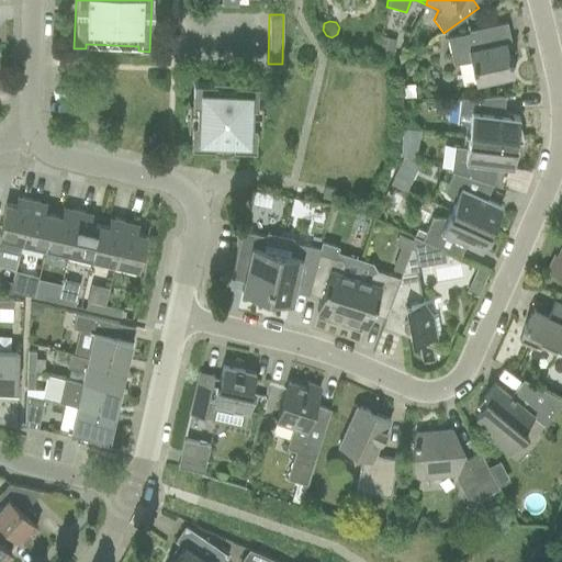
[(506,22),(484,26),(468,31),(469,33),(447,37),(452,65),(470,60),(475,83),(513,76),(508,56),(513,55),(506,22)]
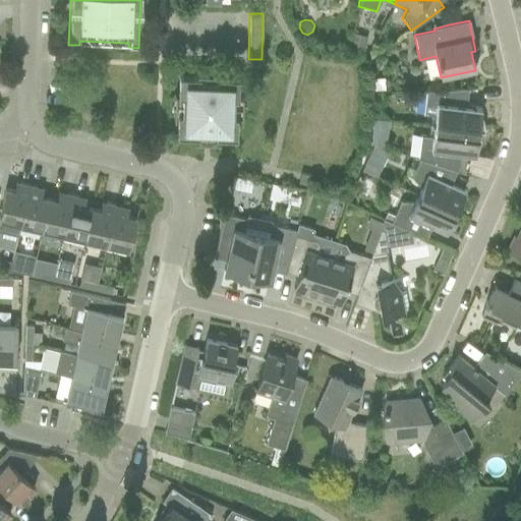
[(349,46),(348,49),(363,51),(364,49),(367,37),(352,34),(349,46)]
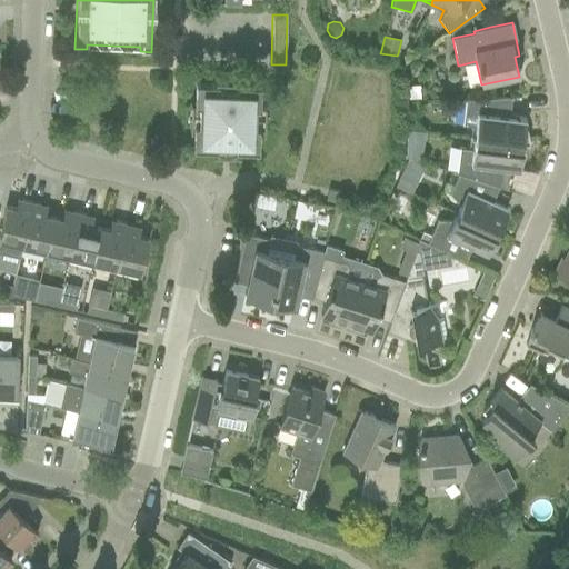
[(407,48),(402,56),(405,63),(415,57),(407,48)]
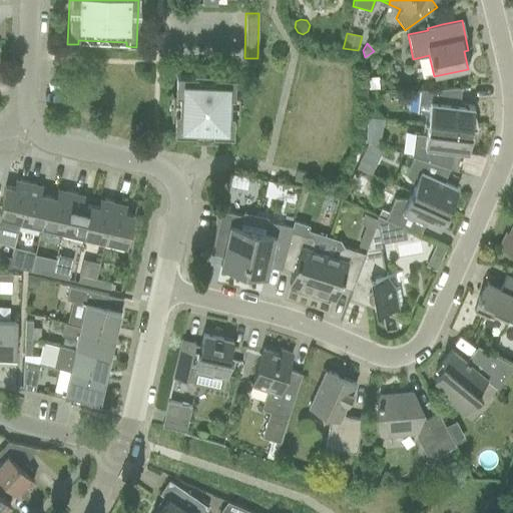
[(233,98),(234,78),(214,77),(213,81),(196,80),(196,76),(175,75),(175,96),(179,96),(178,114),(174,113),(173,134),(194,135),(194,131),(211,132),(211,136),(232,136),(233,116),(228,115),(229,98),(233,98)]
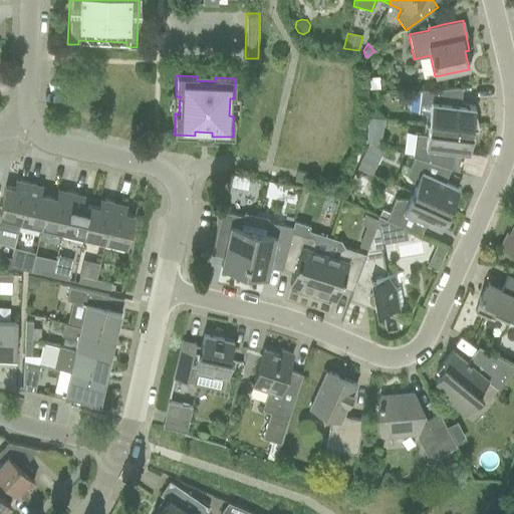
[(378,76),(368,76),(368,88),(379,88),(378,76)]
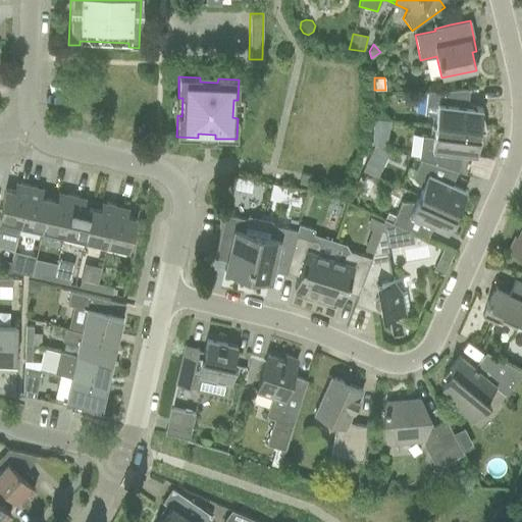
[(468,89),(449,90),(427,91),(424,114),(432,115),(431,125),(484,133),(484,129),(484,127),(484,125),(484,123),(483,121),(482,118),(481,116),(480,114),(481,108),(466,106),(468,89)]
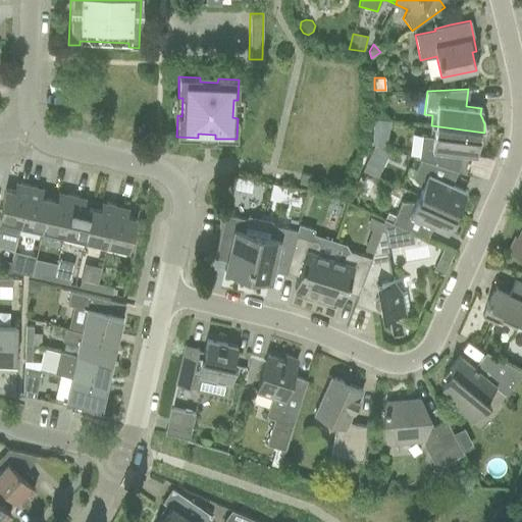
[(417,147),(416,158),(419,159),(420,159),(453,169),(457,170),(458,171),(461,152),(465,154),(475,155),(476,149),(477,148),(479,146),(481,143),(482,139),(483,136),(484,133),(431,125),(430,137),(421,136),(420,148),(417,147)]
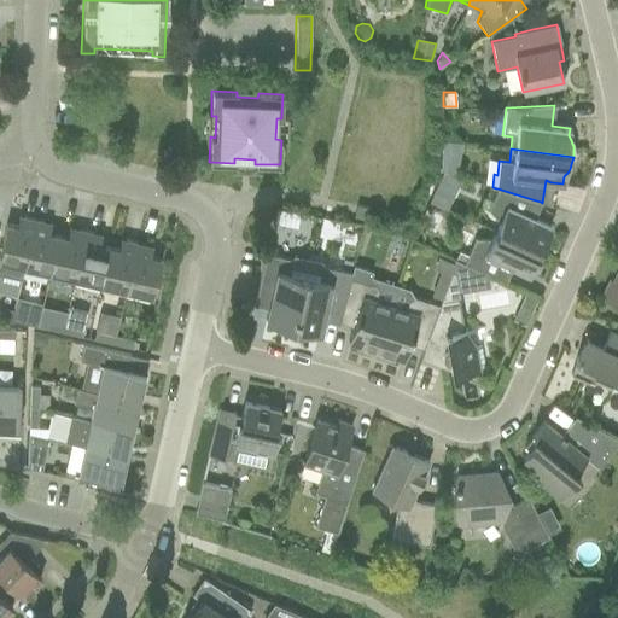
[(536,200),(497,188),(488,210),(500,223),(496,231),(540,251),(551,226),(529,216),(536,200)]
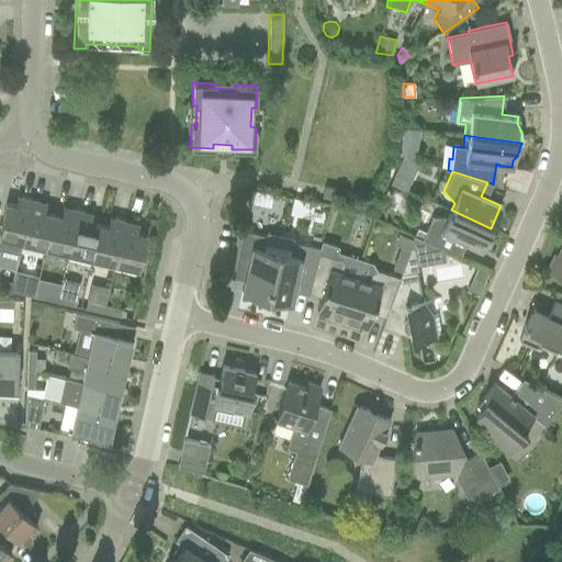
[(394,172),(390,183),(391,183),(406,190),(411,180),(395,172),(394,172)]
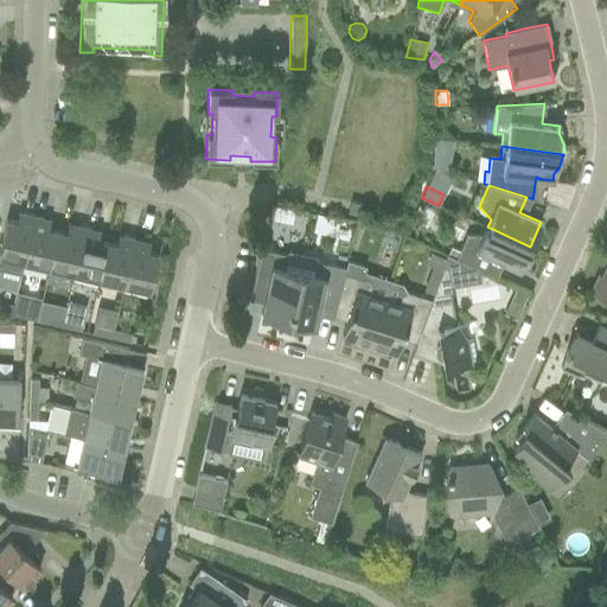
[(350,202),(347,211),(347,213),(359,216),(362,204),(350,202)]
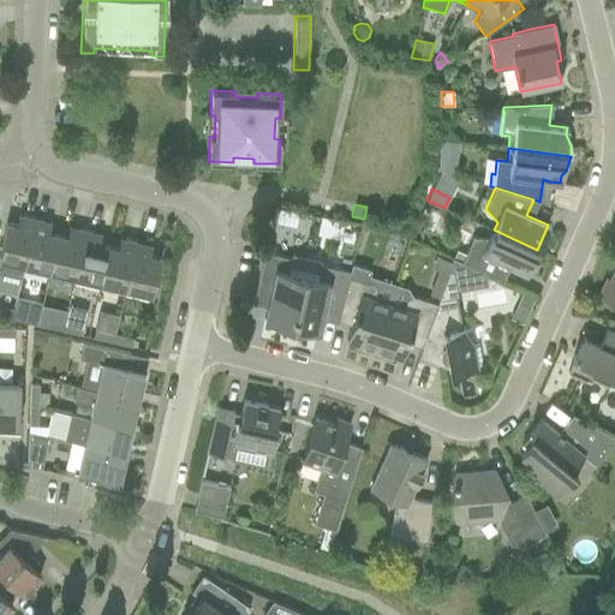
[(0,276),(19,281),(21,278),(23,267),(34,219),(24,216),(18,215),(16,225),(6,222),(0,246),(0,245),(0,276)]
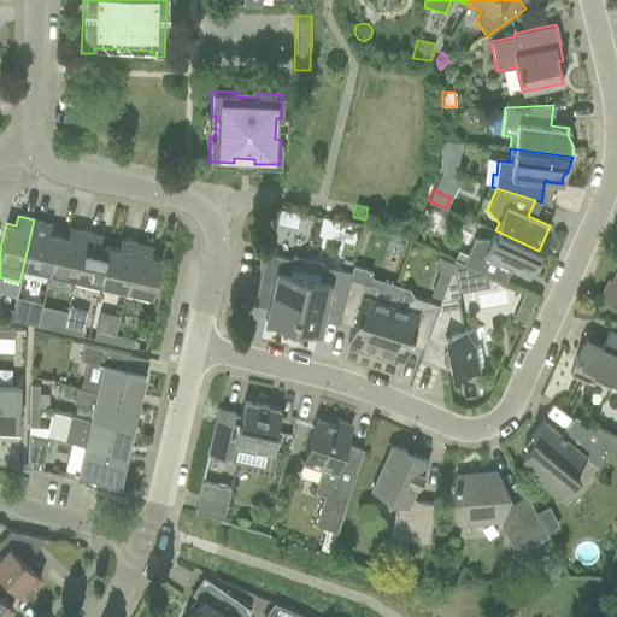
[(51,223),(34,219),(23,268),(48,274),(58,235),(48,233),(51,223)]
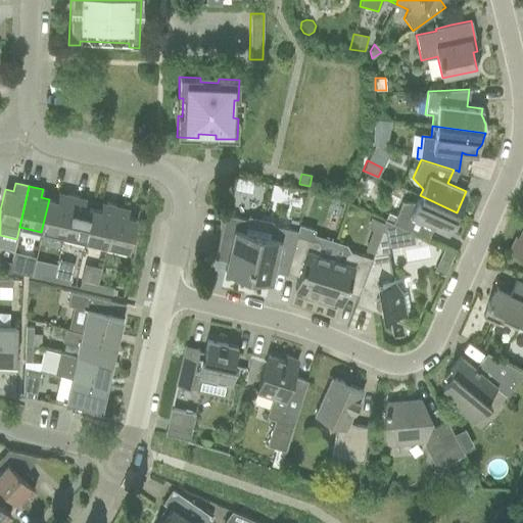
[(49,199),(41,232),(62,236),(72,196),(58,193),(56,201),(49,199)]
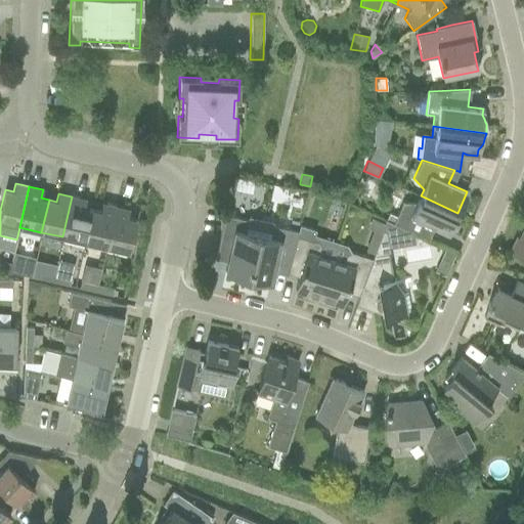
[(396,217),(393,224),(413,232),(428,239),(428,238),(424,236),(429,225),(434,227),(447,234),(457,213),(421,195),(418,203),(402,203),(396,217)]
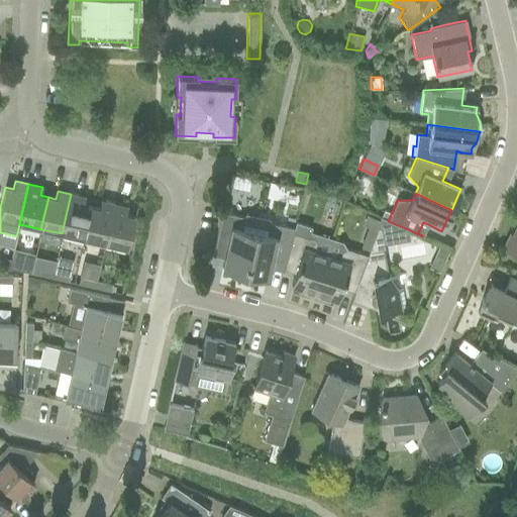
[(71,194),(62,233),(83,238),(91,207),(83,205),(85,197),(71,194)]
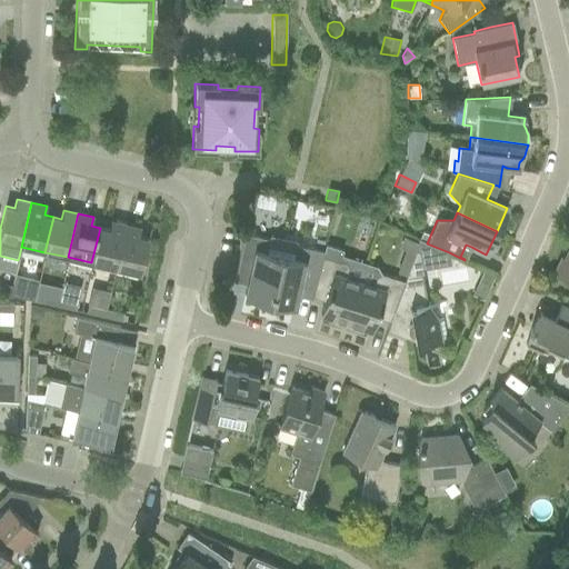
[(108,229),(100,228),(91,262),(115,268),(126,223),(110,220),(108,229)]
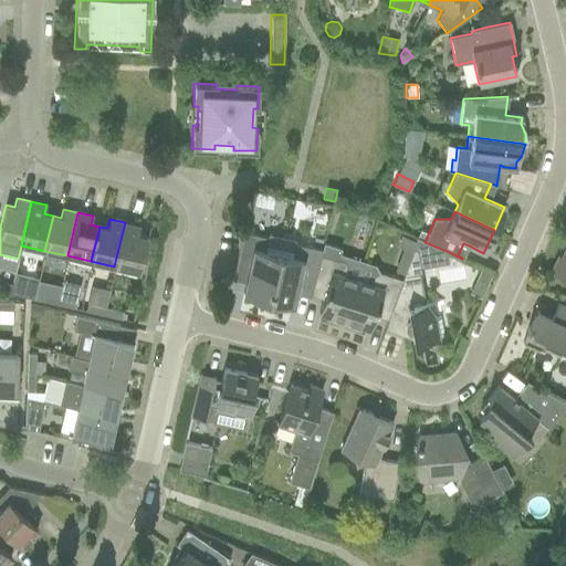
[(125,222),(114,266),(138,272),(146,237),(137,234),(139,226),(125,222)]
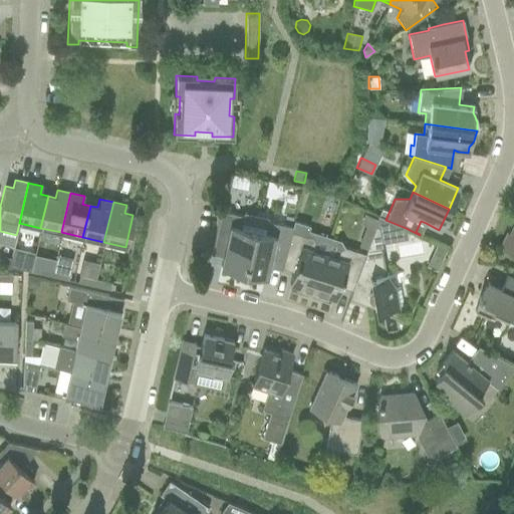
[(380,209),(377,216),(386,220),(389,213),(380,209)]
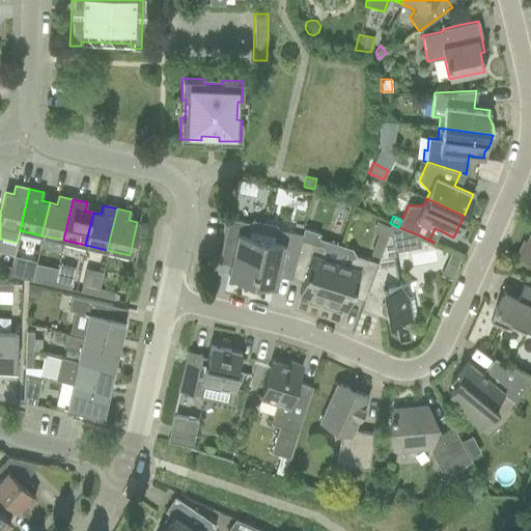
[(250,223),(228,218),(218,262),(219,262),(221,255),(231,257),(228,275),(235,277),(239,281),(242,282),(247,280),(251,281),(264,223),(253,221),(250,223)]
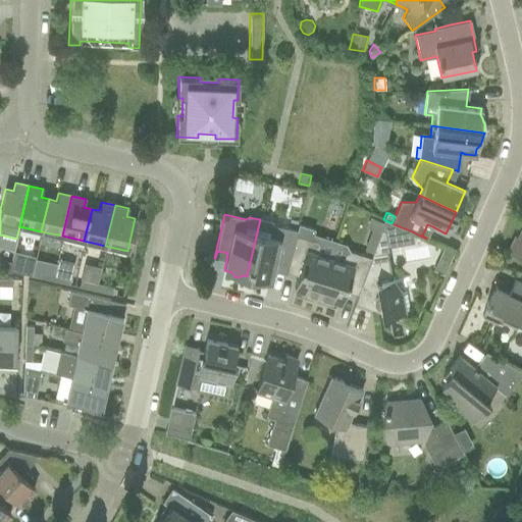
[(260,219),(247,276),(251,277),(254,281),(257,281),(262,279),(269,280),(272,271),(269,267),(273,265),(273,263),(285,267),(283,273),(284,274),(285,272),(286,272),(288,266),(296,235),(297,230),(272,225),(270,222),(260,219)]
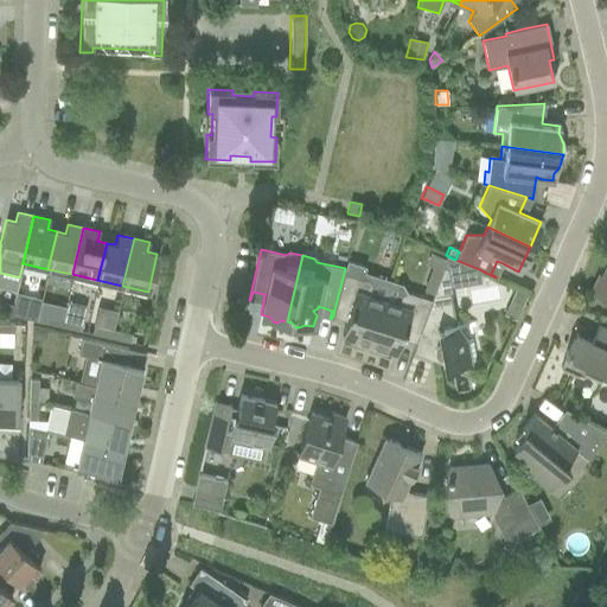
[(441,272),(433,294),(430,300),(419,331),(432,336),(436,336),(438,343),(436,343),(436,344),(435,344),(434,345),(434,346),(434,347),(433,349),(434,350),(434,351),(434,352),(435,352),(435,353),(438,353),(439,355),(440,355),(442,370),(452,368),(465,372),(464,365),(483,363),(483,360),(477,362),(472,340),(467,340),(465,324),(475,321),(475,320),(455,324),(449,293),(452,293),(446,259),(441,272)]
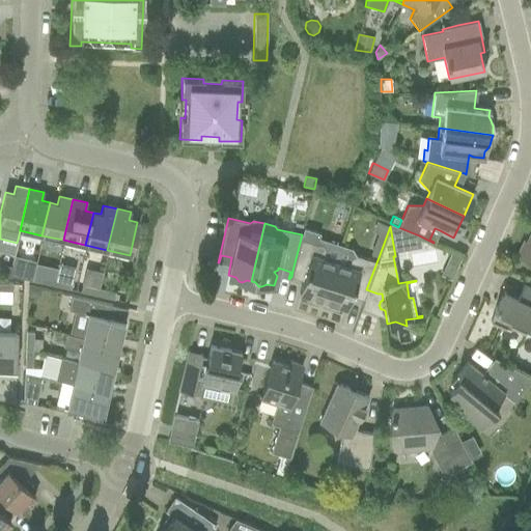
[(302,234),(301,239),(292,271),(300,273),(300,275),(302,279),(303,279),(299,294),(307,297),(306,299),(322,304),(335,262),(324,259),(326,252),(323,245),(316,244),(319,233),(304,228),(302,234)]
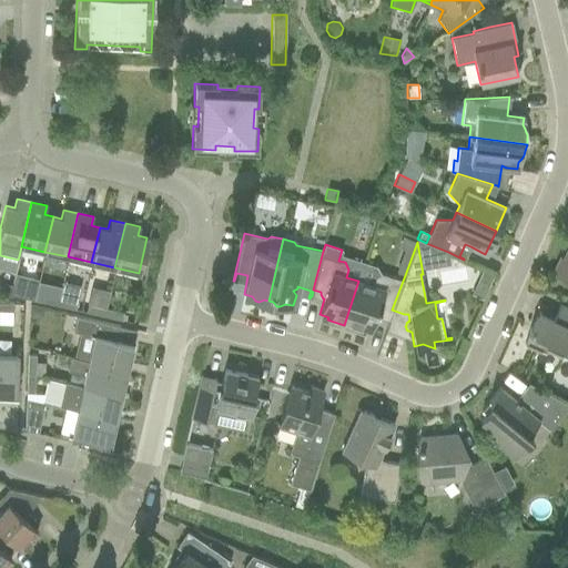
[(567,247),(563,259),(560,257),(555,270),(557,271),(556,275),(567,280),(567,247)]
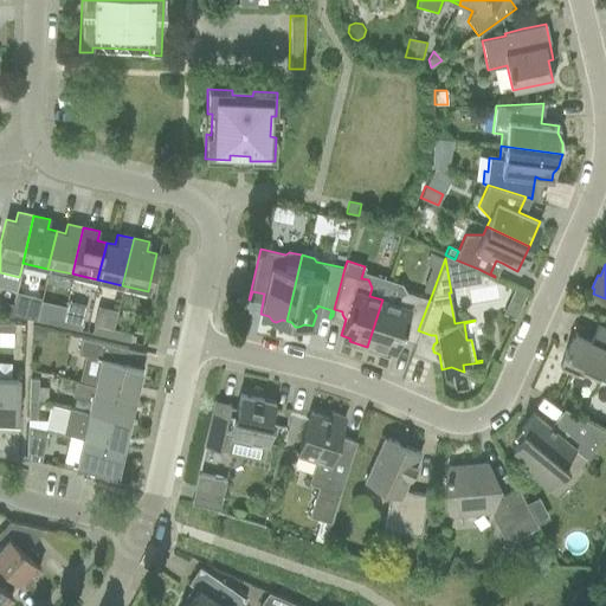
[(440,271),(431,268),(423,290),(432,294),(440,271)]
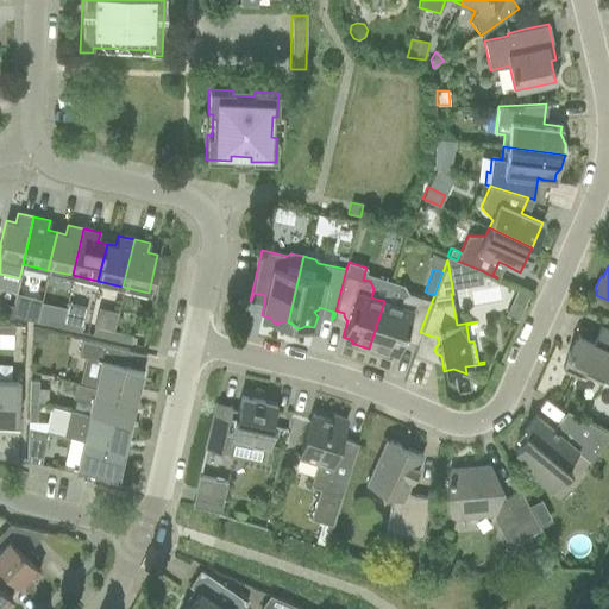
[(384,301),(369,349),(387,353),(388,351),(397,355),(402,338),(405,338),(408,336),(409,334),(419,337),(420,332),(432,301),(407,293),(400,297),(397,305),(384,301)]
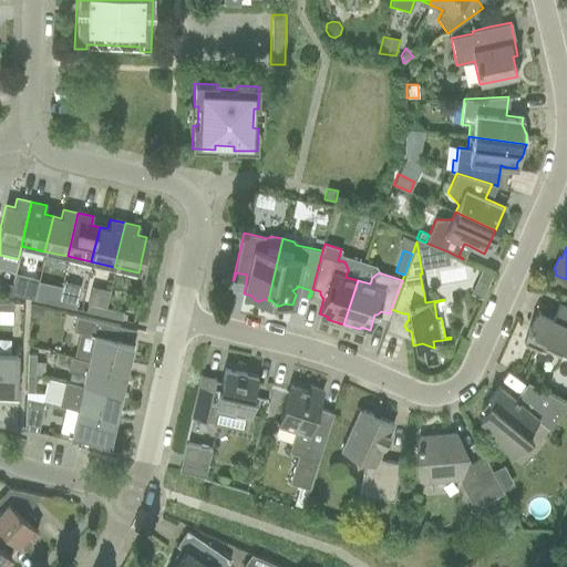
[(477,278),(470,294),(482,298),(488,284),(477,278)]
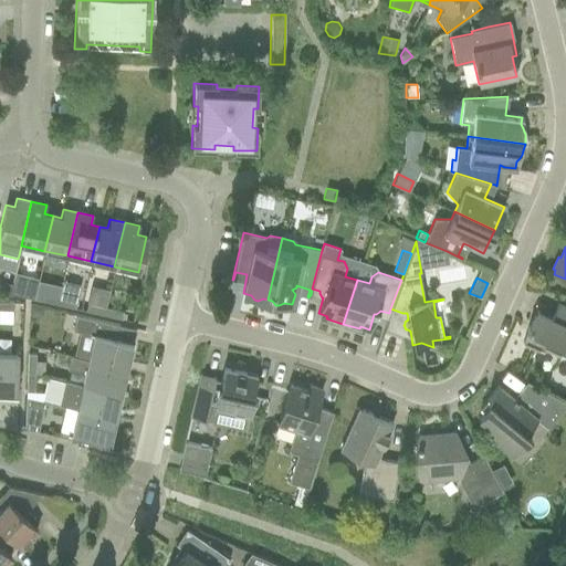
[(10,293),(29,297),(31,290),(12,285),(10,293)]
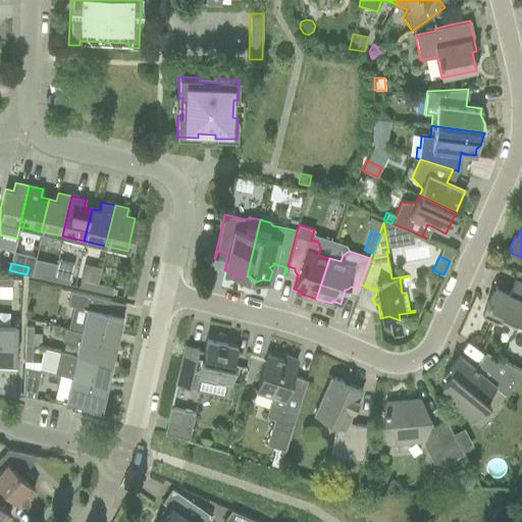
[(52,280),(54,273),(38,269),(36,276),(52,280)]
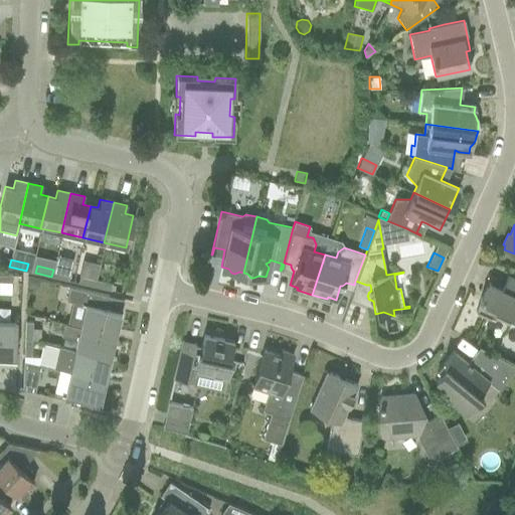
[(53,270),(51,277),(68,281),(69,274),(53,270)]
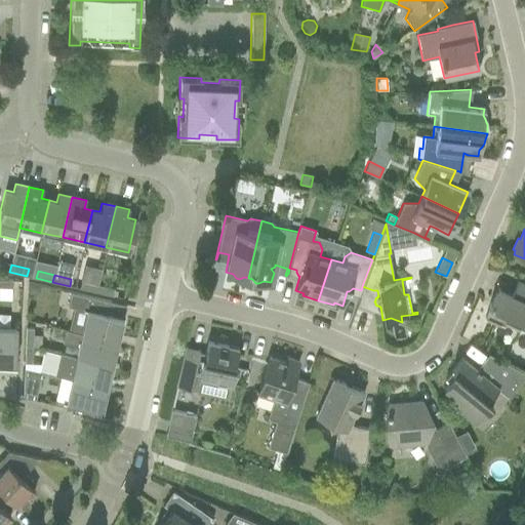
[(0,279),(0,287),(11,288),(12,280),(0,279)]
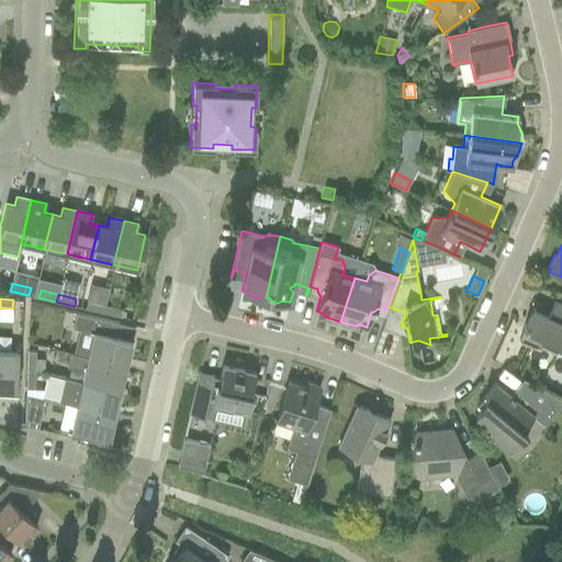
[(104,305),(101,304),(87,301),(85,308),(103,312),(104,305)]
